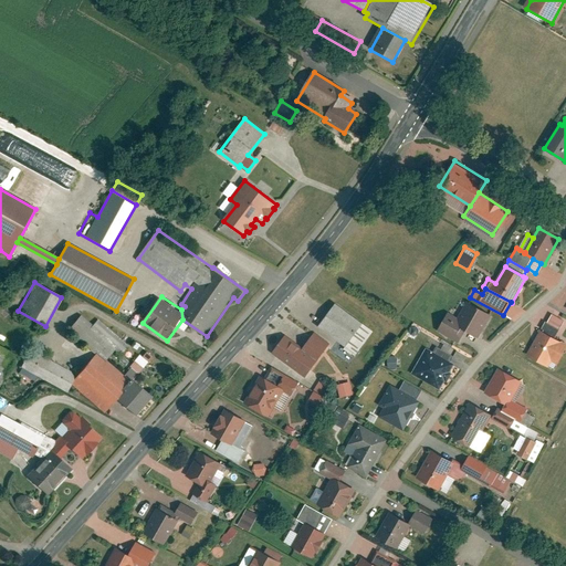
[(370,329),(335,303),(318,326),(344,345),(342,347),(353,355),(370,329)]
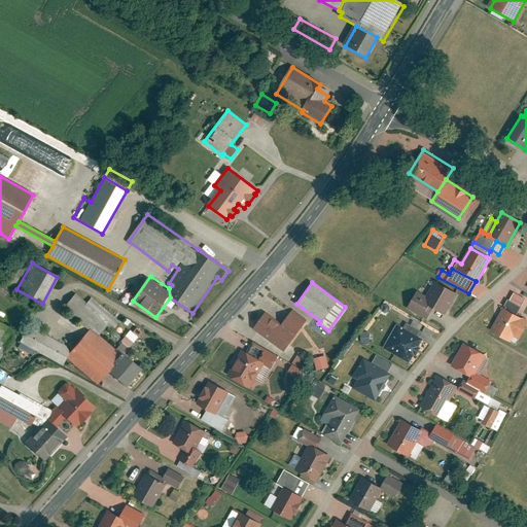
[(445,314),(456,294),(435,282),(426,299),(416,293),(409,307),(428,319),(434,309),(445,314)]
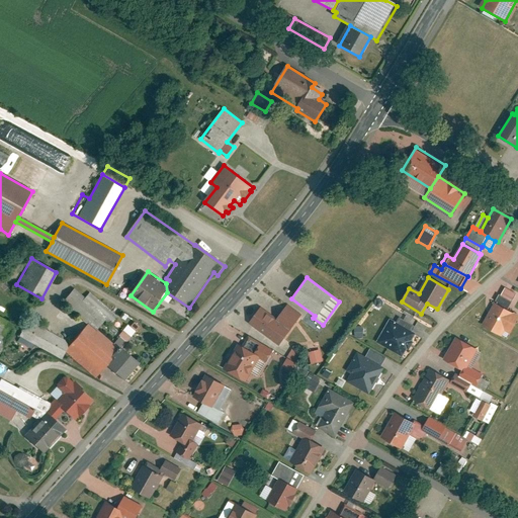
[(501,294),(512,301),(516,294),(505,287),(501,294)]
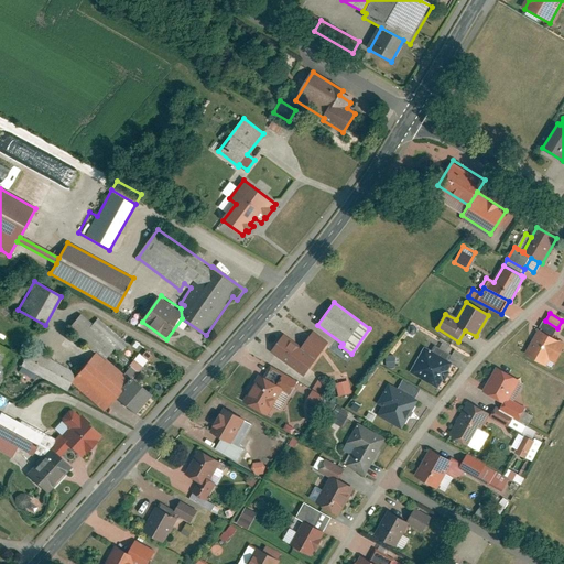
[(97,353),(104,359),(114,349),(120,355),(128,346),(97,320),(91,325),(80,315),(68,328),(97,353)]
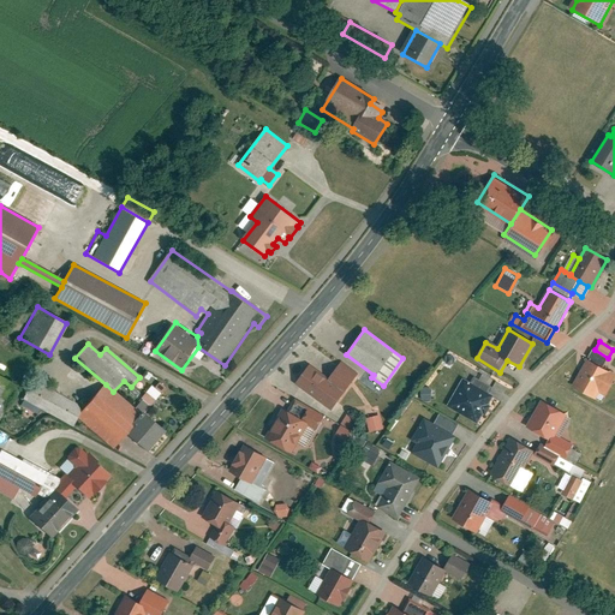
[(590,358),(589,362),(602,369),(608,358),(595,350),(592,348),(587,357),(590,358)]
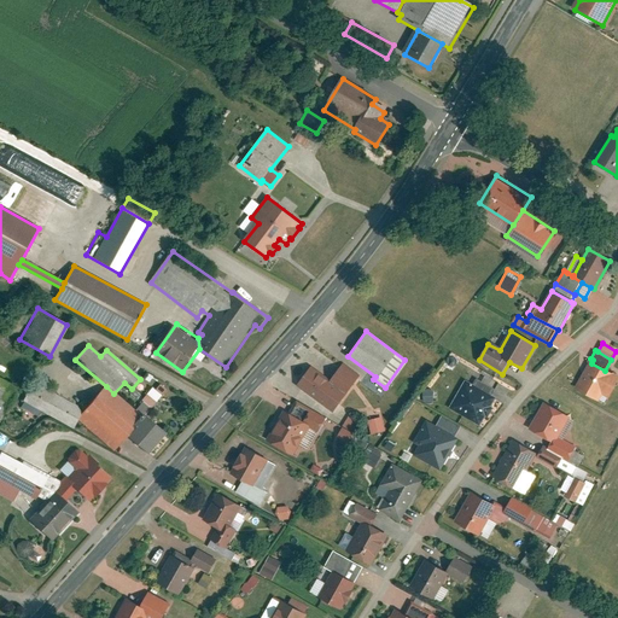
[(617,378),(605,371),(592,363),(577,388),(596,400),(601,392),(608,396),(617,379),(617,378)]
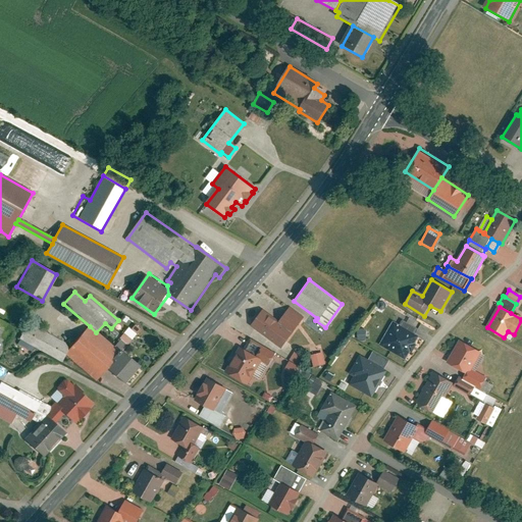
[(281,348),(304,319),(289,308),(278,320),(264,310),(252,326),(281,348)]
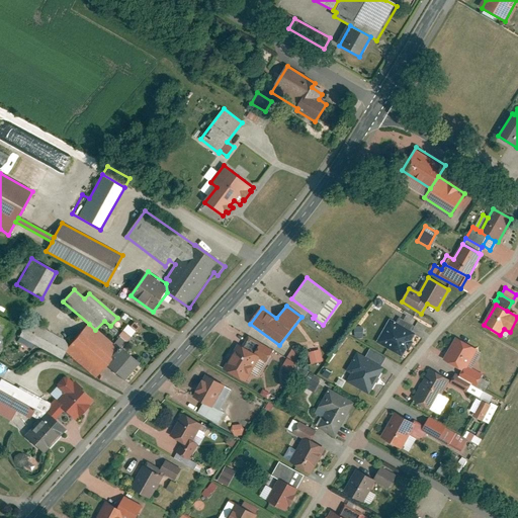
[(396,324),(412,333),(416,327),(400,318),(396,324)]
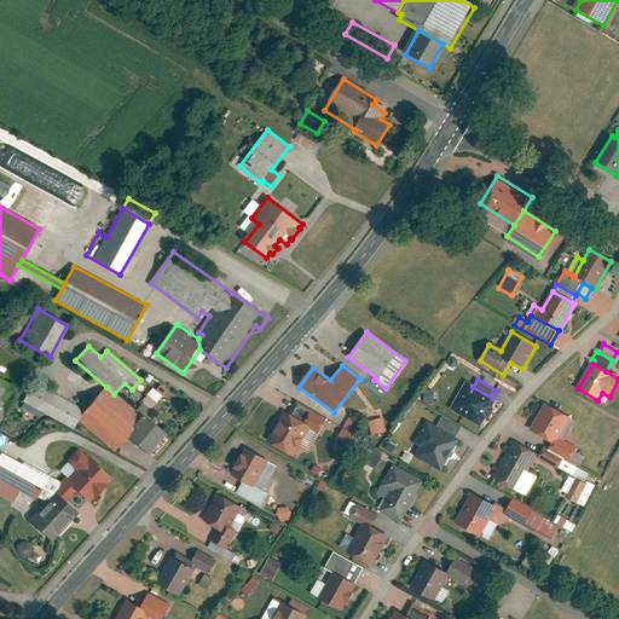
[(0,381),(0,418),(17,391),(0,381)]
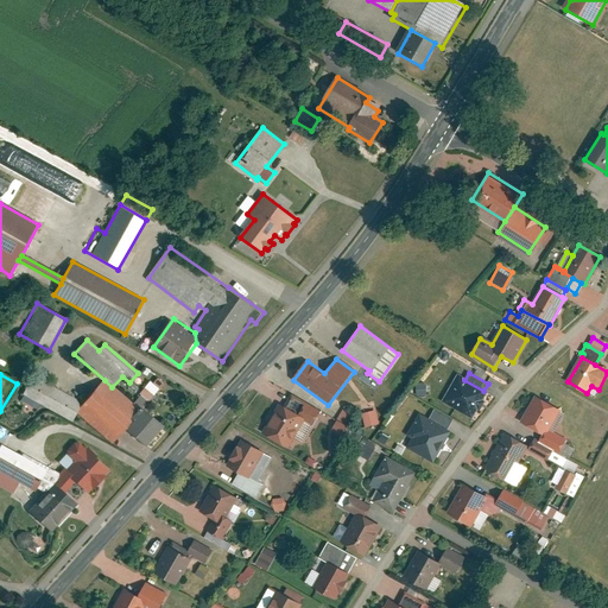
[(71,422),(76,413),(80,409),(74,400),(32,377),(21,394),(71,422)]
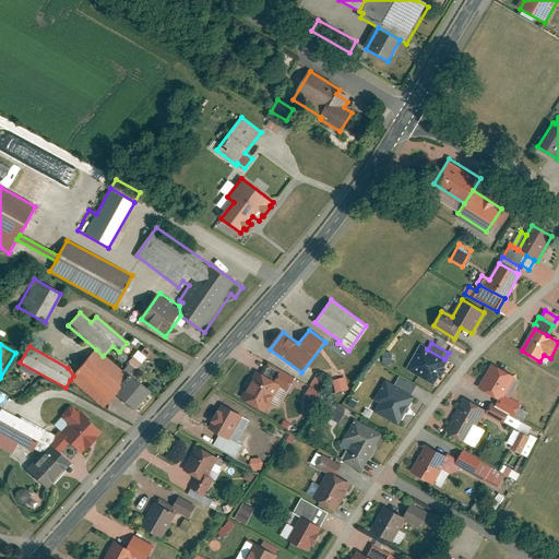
[(442,367),(447,360),(444,359),(427,349),(421,346),(408,369),(432,383),(438,376),(440,377),(444,369),(442,367)]
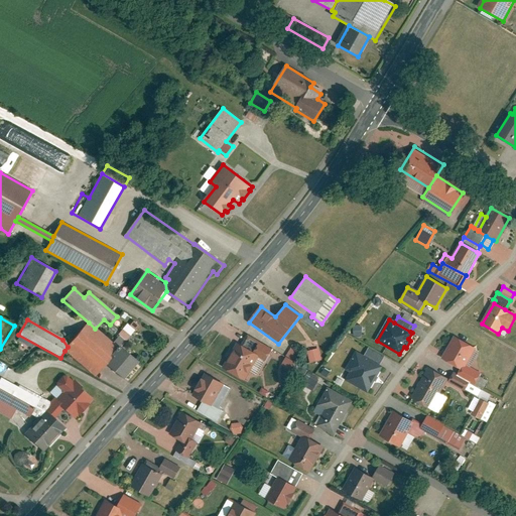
[(134,332),(138,326),(132,321),(128,327),(134,332)]
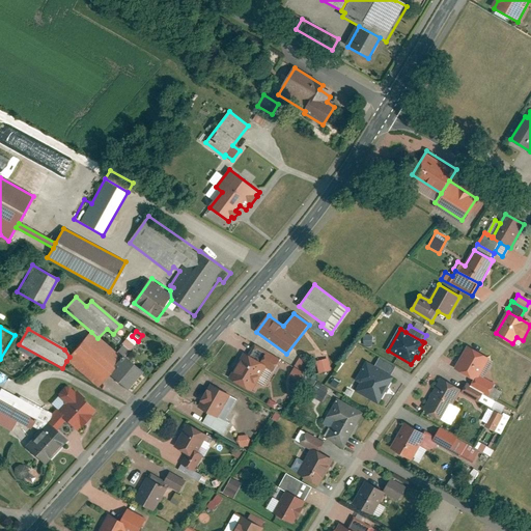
[(66,361),(98,388),(109,375),(122,360),(115,354),(98,338),(91,332),(70,357),(66,361)]
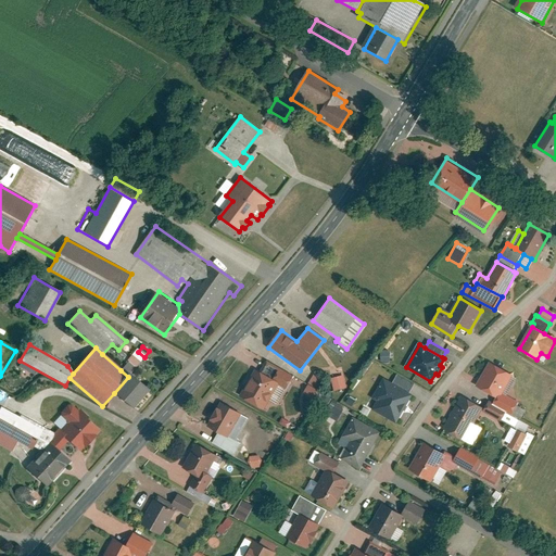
[(121,370),(128,377),(114,393),(131,408),(148,390),(130,375),(135,368),(128,363),(121,370)]
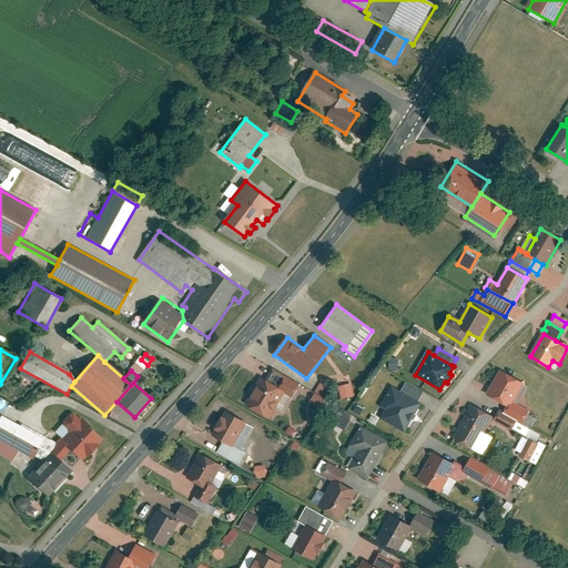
[(274,371),(266,383),(283,392),(292,397),(300,385),(274,371)]
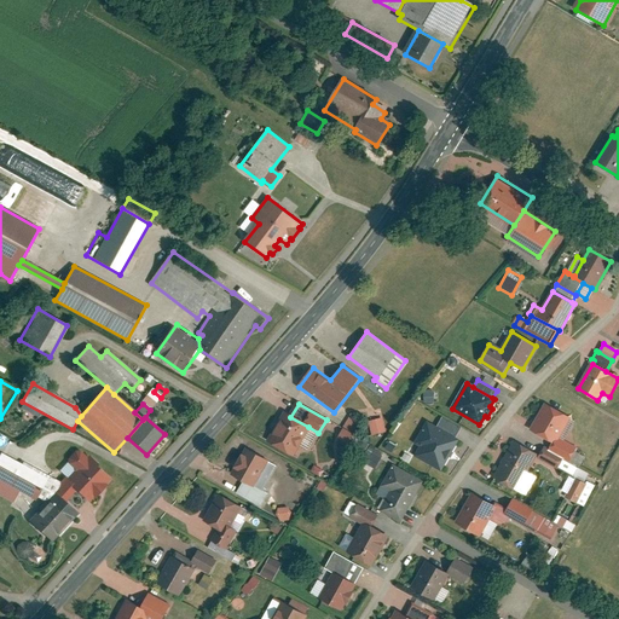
[(570,417),(547,405),(532,431),(554,443),(549,451),(563,458),(570,462),(577,449),(557,439),(570,417)]
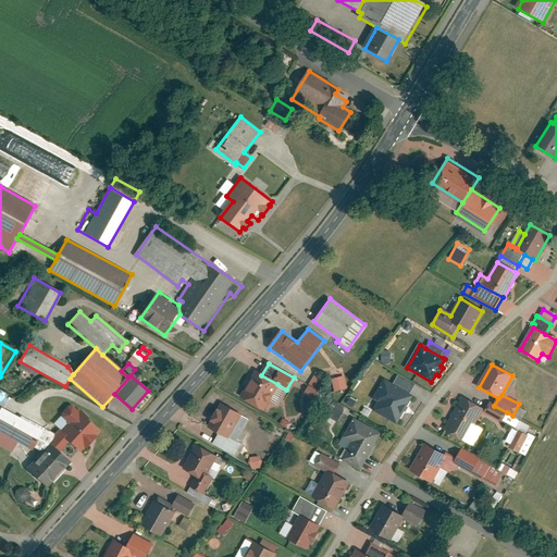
[(256,372),(242,397),(262,409),(268,399),(277,384),(261,375),(256,372)]
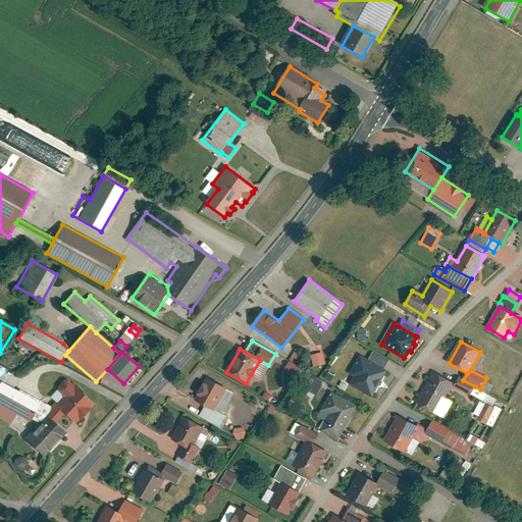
[(295,352),(283,369),(292,374),(303,357),(295,352)]
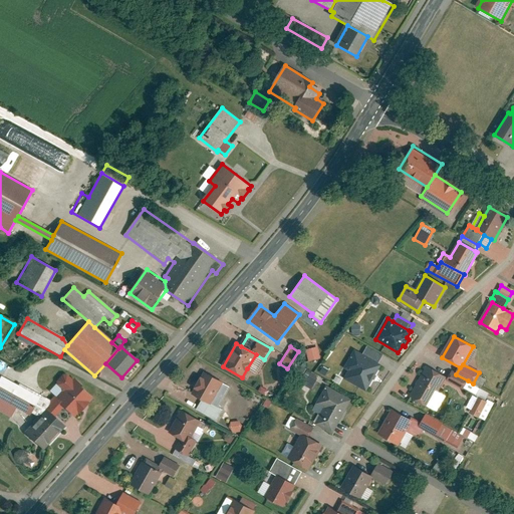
[(367,346),(363,352),(379,362),(383,355),(367,346)]
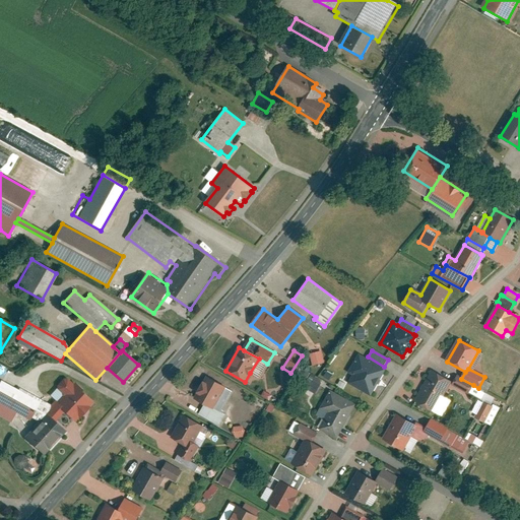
[(323,364),(321,352),(311,354),(313,366),(323,364)]
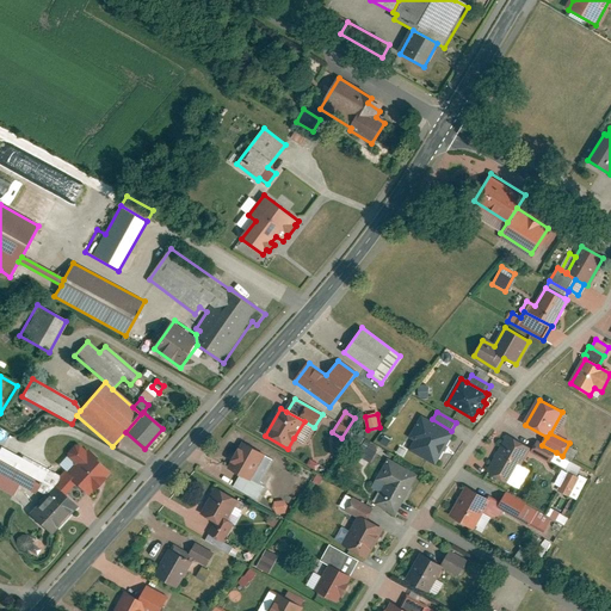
[(434,463),(451,436),(449,434),(451,431),(432,419),(430,423),(423,418),(411,437),(418,440),(413,450),(434,463)]
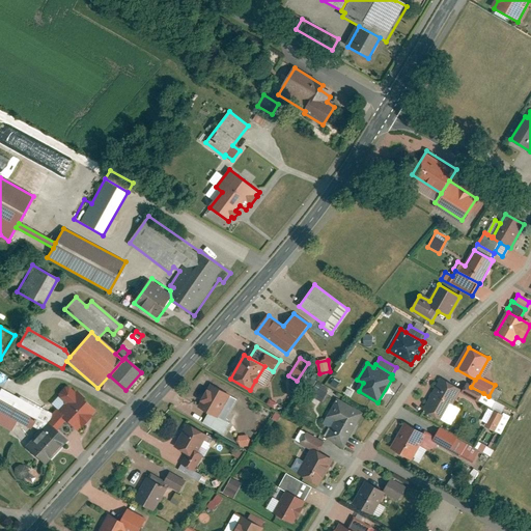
[(273,371),(264,366),(255,381),(264,386),(273,371)]
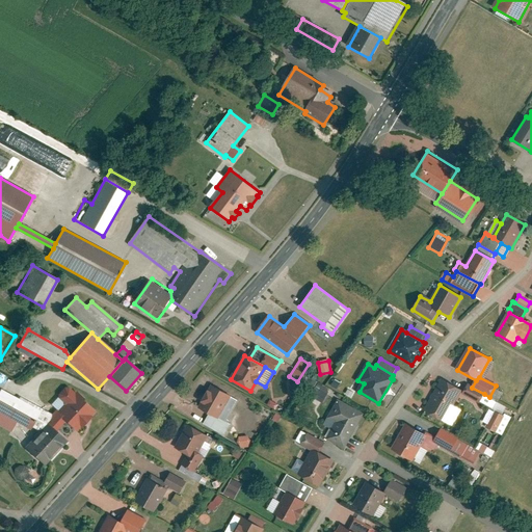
[(461,392),(443,381),(425,411),(443,422),(452,406),(461,392)]
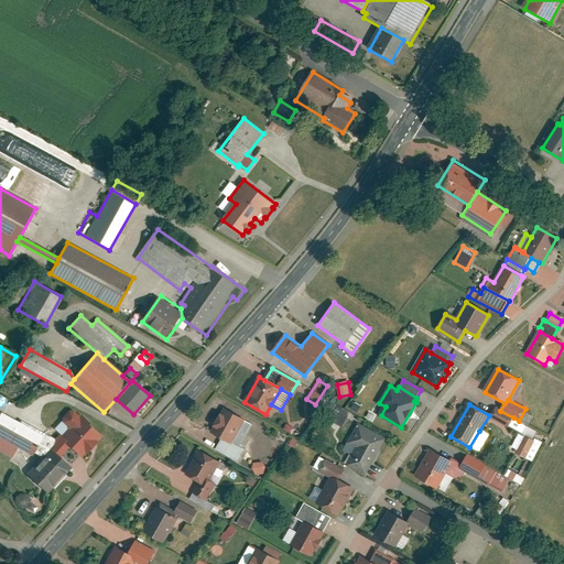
[(508,427),(513,418),(500,411),(496,409),(490,418),(508,427)]
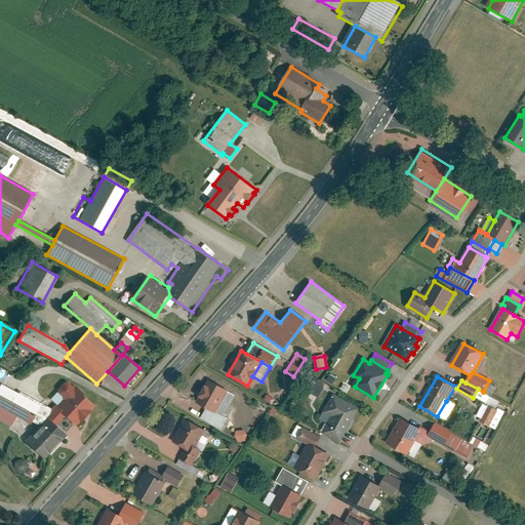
[(197,402),(213,412),(226,391),(210,381),(197,402)]
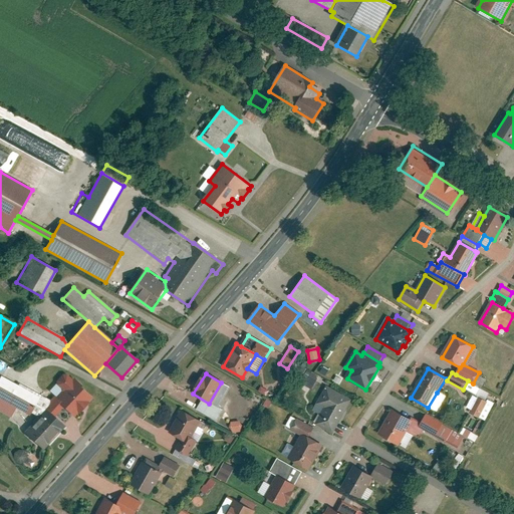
[(73,382),(66,375),(63,375),(58,380),(59,384),(65,391),(59,398),(54,398),(51,402),(45,408),(53,416),(61,407),(65,407),(73,415),(78,410),(80,411),(86,404),(85,403),(90,397),(79,387),(80,386),(75,380),(73,382)]
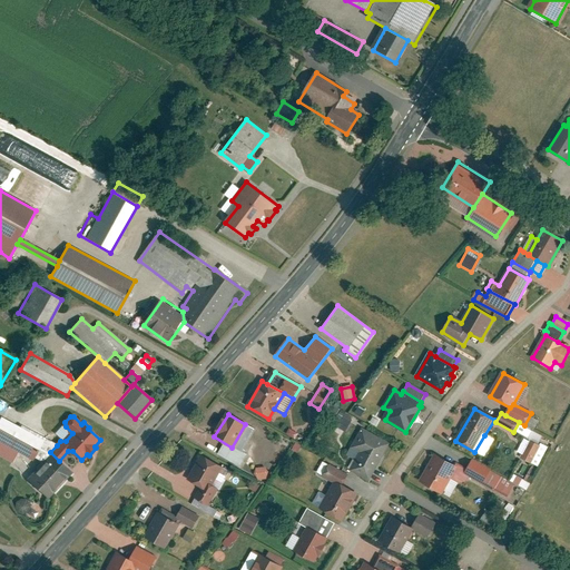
[(350,423),(337,416),(333,424),(345,431),(350,423)]
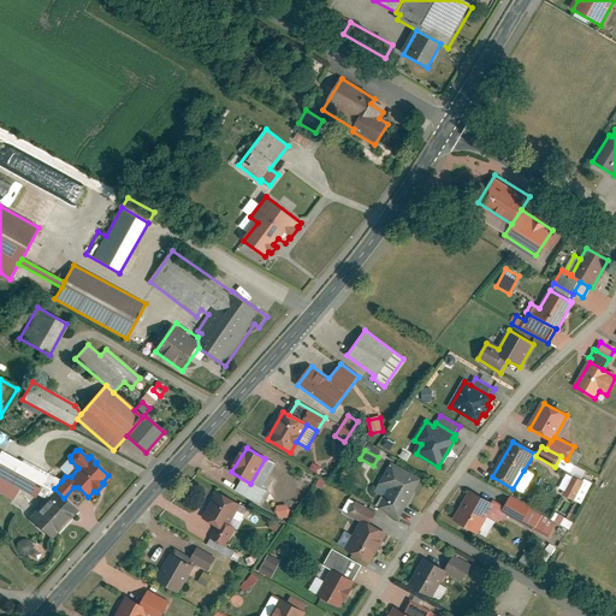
[(22,463),(0,451),(0,491),(13,499),(19,489),(36,497),(37,495),(47,478),(22,463)]
